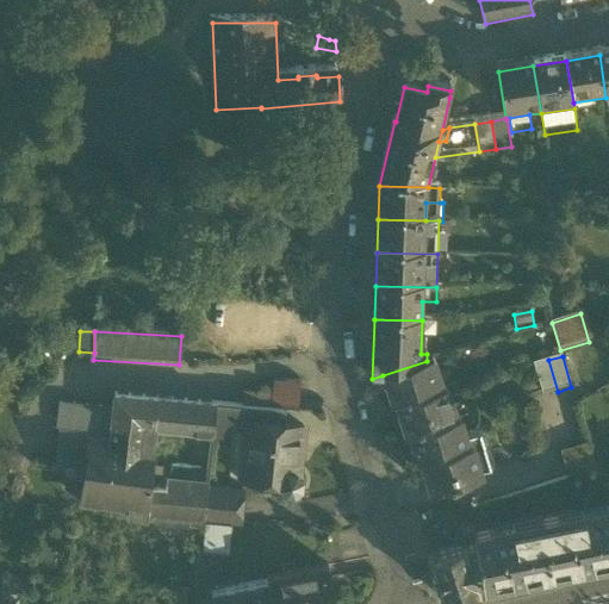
[(433,360),(427,361),(383,375),(392,409),(396,408),(443,392),(433,360)]
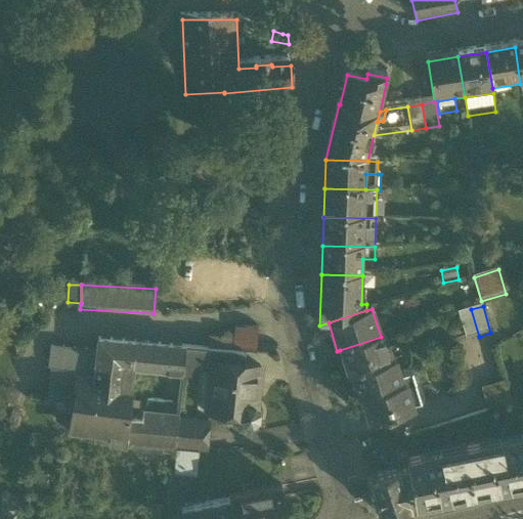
[(466,341),(479,337),(471,309),(459,313),(466,341)]
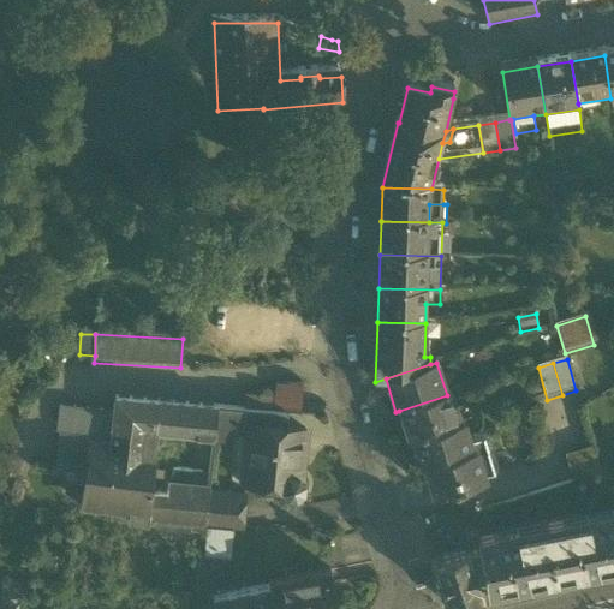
[(278,389),(274,417),(272,417),(273,402),(246,400),(245,415),(246,415),(245,431),(250,431),(250,430),(287,434),(290,418),(302,419),(304,392),(278,389)]
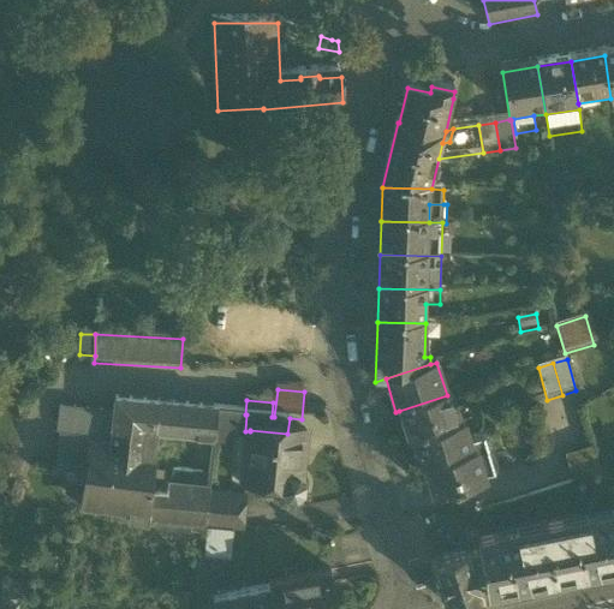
[(449,395),(447,395),(399,411),(410,442),(412,442),(460,427),(449,395)]
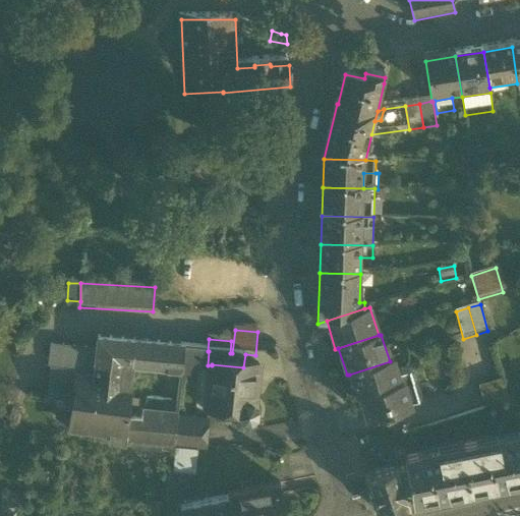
[(70,433),(111,438),(126,440),(126,446),(128,447),(164,450),(174,451),(176,422),(177,417),(143,414),(142,424),(129,423),(134,371),(181,377),(183,349),(99,341),(98,353),(96,381),(77,379),(73,406),(72,414),(70,433)]
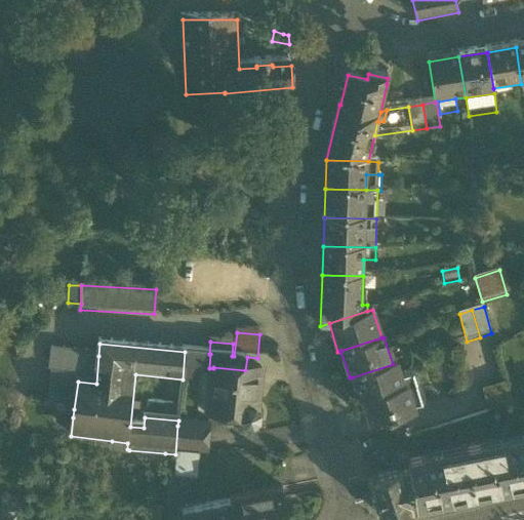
[(49,406),(74,409),(78,382),(96,384),(98,356),(52,352),(50,373),(52,373),(49,406)]
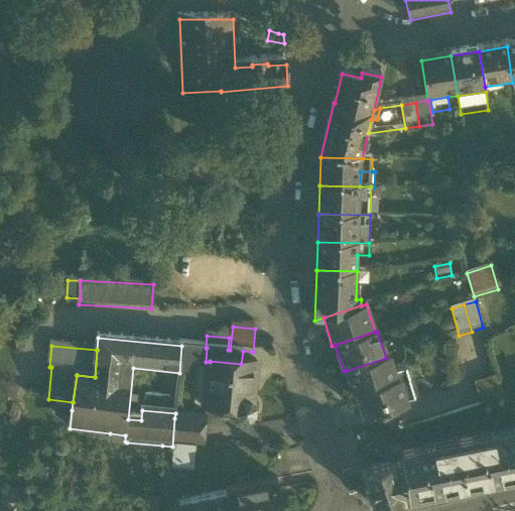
[(198,363),(206,362),(207,348),(206,348),(183,346),(180,375),(198,376),(198,363)]
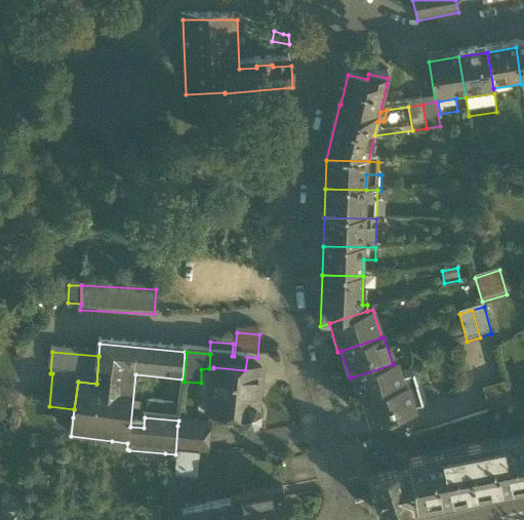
[(414,414),(412,408),(406,387),(403,388),(400,377),(396,363),(393,364),(352,377),(360,404),(363,403),(371,428),(414,414)]
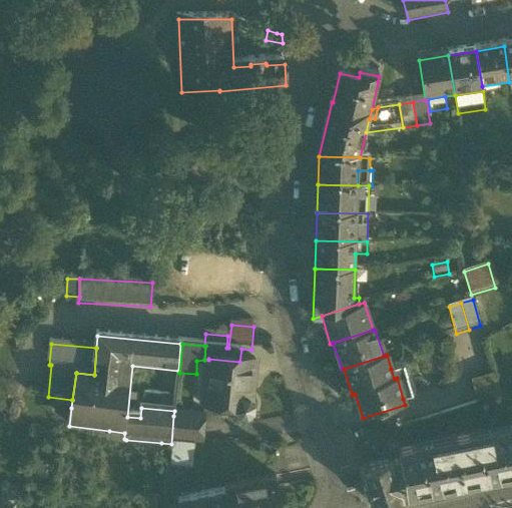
[(240,420),(248,421),(254,416),(256,408),(249,402),(248,402),(250,375),(256,372),(257,364),(239,362),(208,359),(208,360),(207,373),(210,377),(207,408),(203,407),(203,410),(235,413),(235,415),(240,420)]
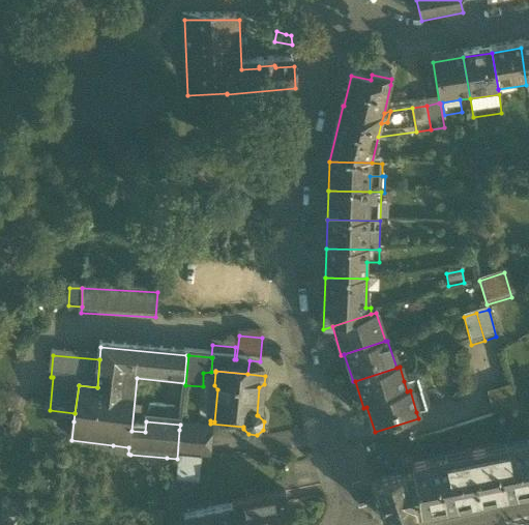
[(429,374),(404,381),(407,391),(410,390),(416,412),(438,406),(429,374)]
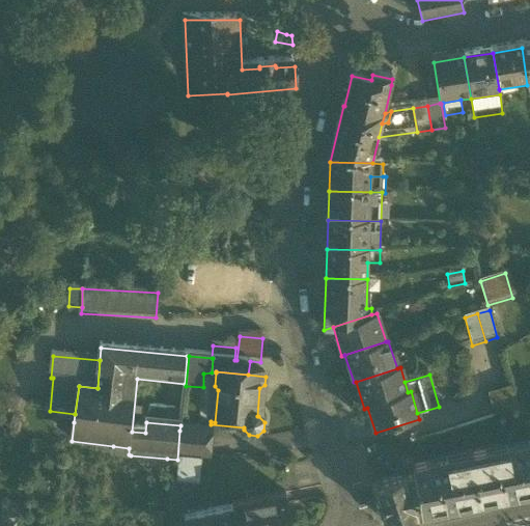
[(489,397),(496,421),(520,414),(512,390),(489,397)]
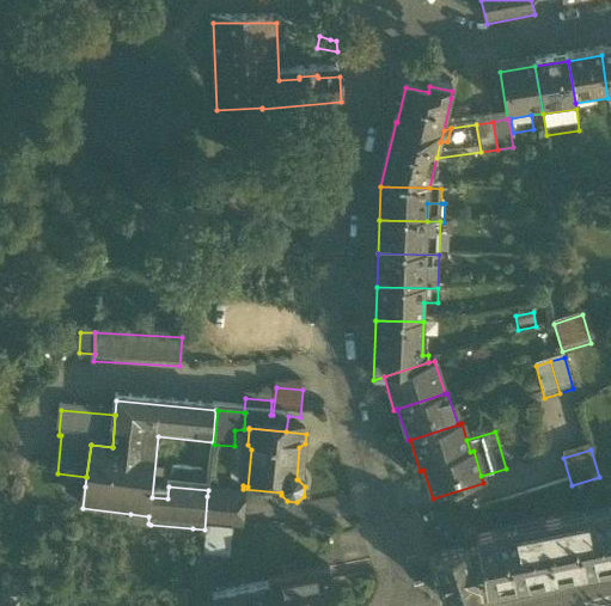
[(83,508),(85,487),(67,484),(63,506),(83,508)]
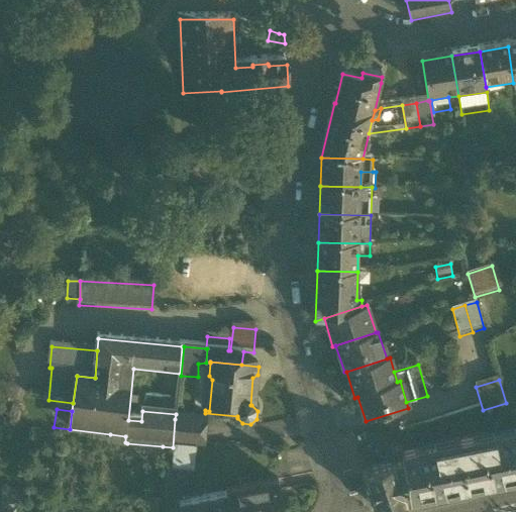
[(176,446),(204,449),(207,422),(175,419),(173,447),(176,447),(176,446)]
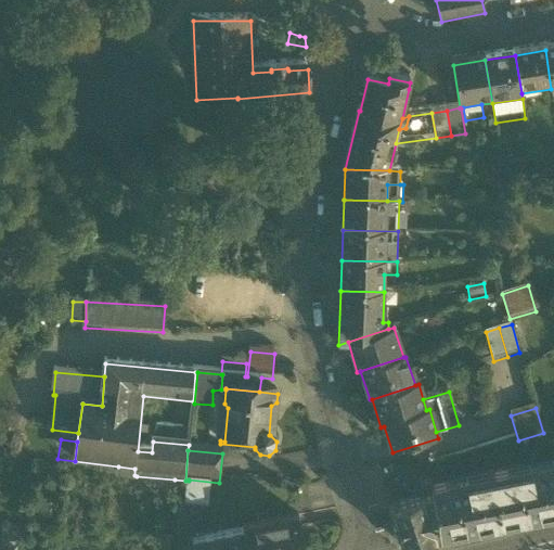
[(136,481),(137,476),(134,475),(134,469),(118,467),(117,478),(136,481)]
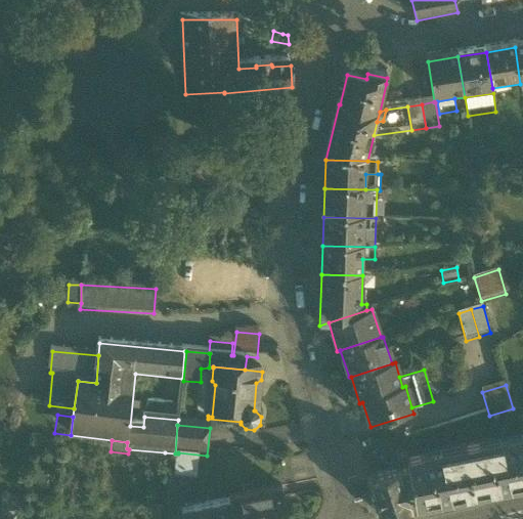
[(483,455),(522,445),(522,440),(482,448),(483,455)]
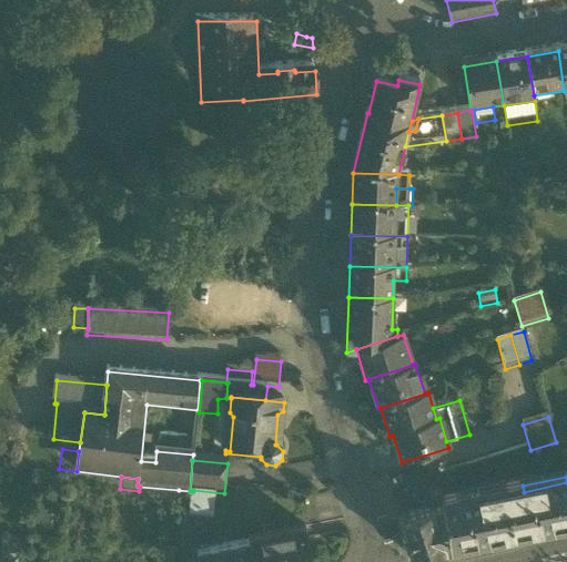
[(451,557),(566,531),(566,482),(524,492),(523,486),(504,490),(505,496),(459,506),(458,499),(443,502),(443,509),(451,557)]
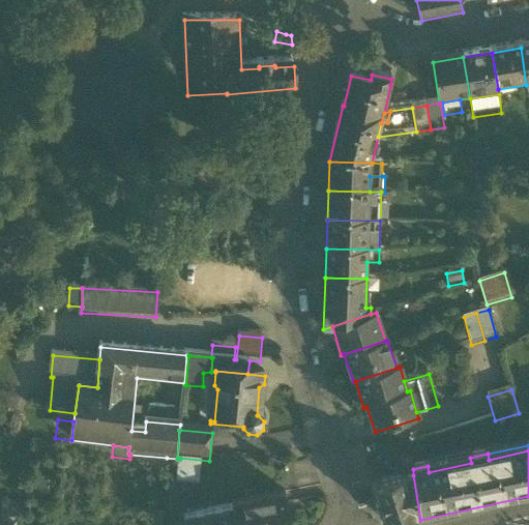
[(176,486),(200,488),(202,463),(178,461),(176,486)]
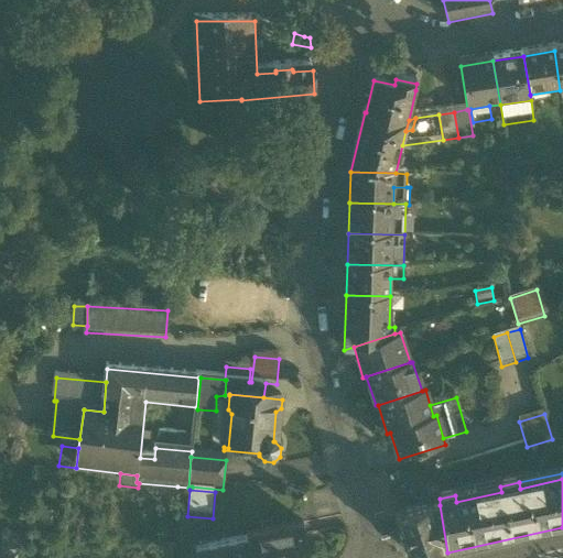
[(428,495),(432,507),(440,505),(440,499),(439,492),(428,495)]
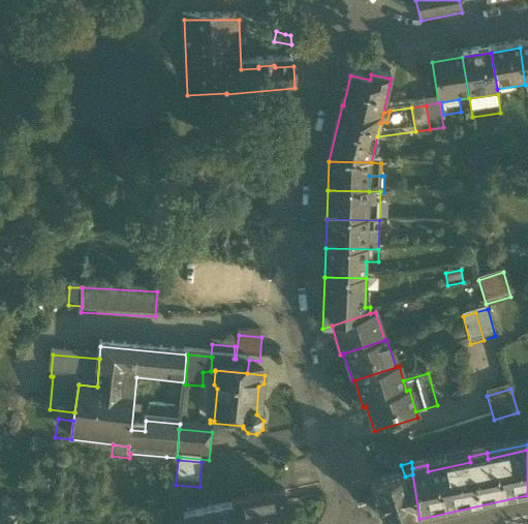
[(420,519),(412,474),(405,476),(372,487),(383,523),(400,523),(420,519)]
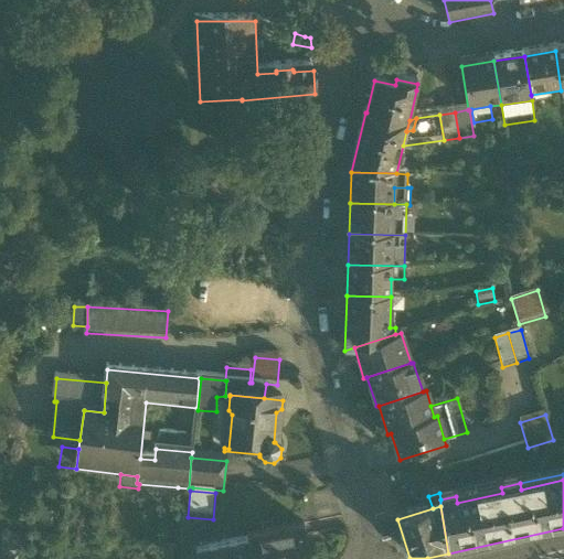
[(249,541),(251,544),(253,558),(310,558),(305,530),(249,541)]
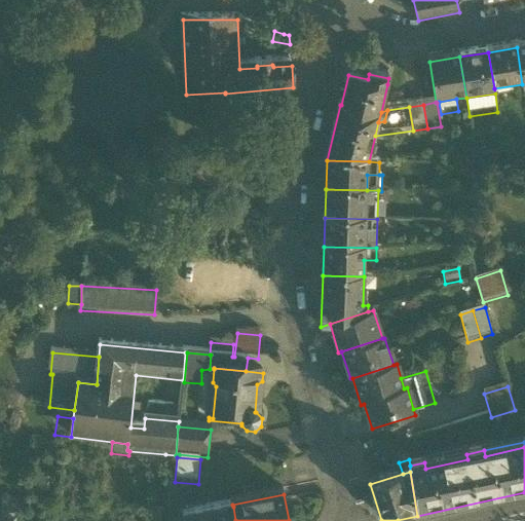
[(235,520),(233,507),(183,518),(184,520),(235,520)]
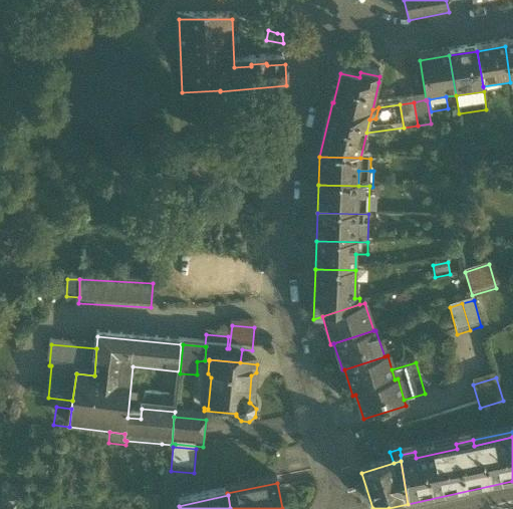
[(13,508),(14,497),(2,497),(2,504),(0,503),(0,508),(13,508)]
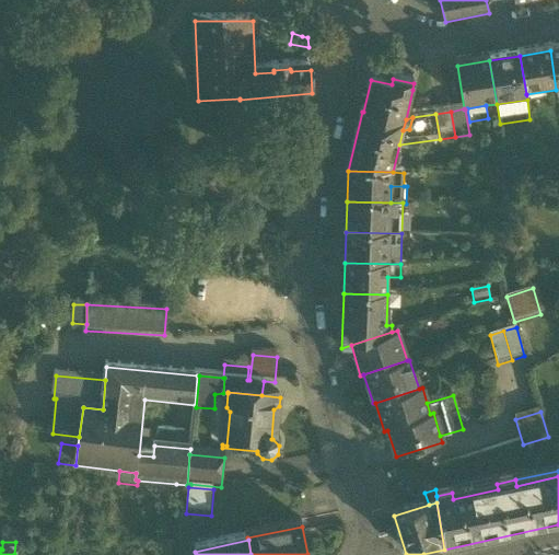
[(156,554),(158,544),(76,543),(74,554),(156,554)]
